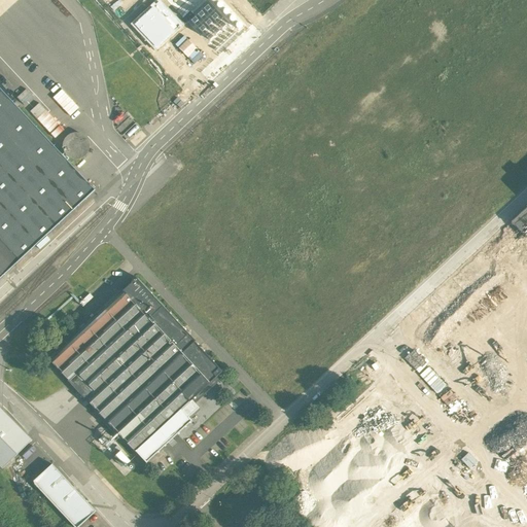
[(154,0),(131,24),(156,48),(181,24),(157,0),(154,0)]
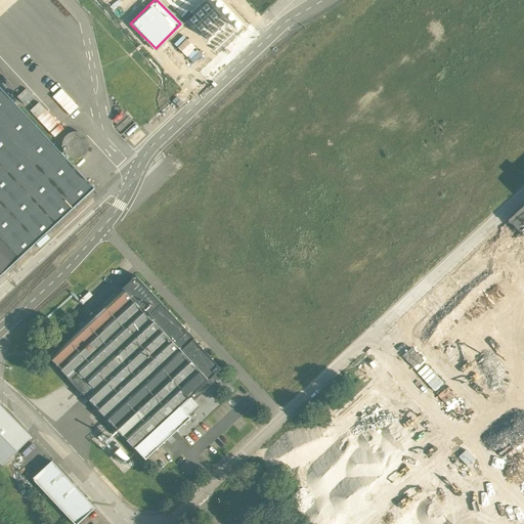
[(93,188),(0,88),(0,202),(38,242),(94,189),(94,188),(93,188)]
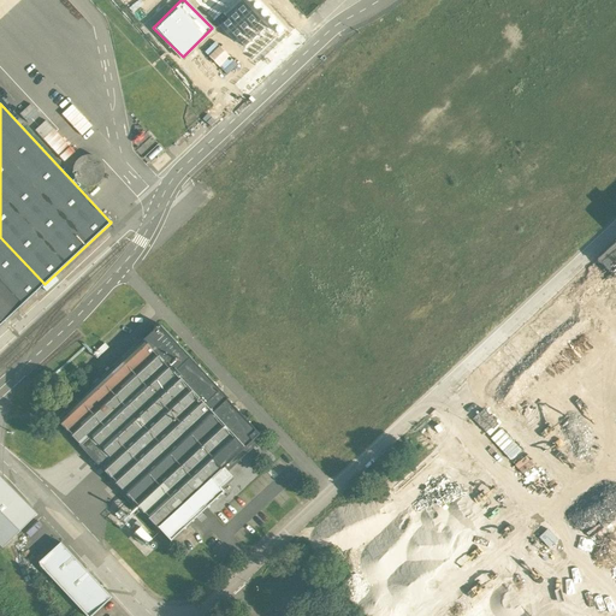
[(0,325),(45,284),(0,237),(0,325)]
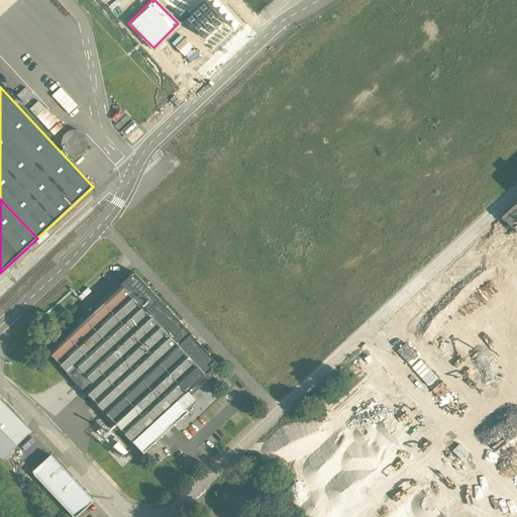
[(121,287),(49,353),(134,444),(135,443),(145,454),(190,413),(187,410),(196,401),(192,397),(222,369),(191,336),(192,335),(134,275),(121,287)]
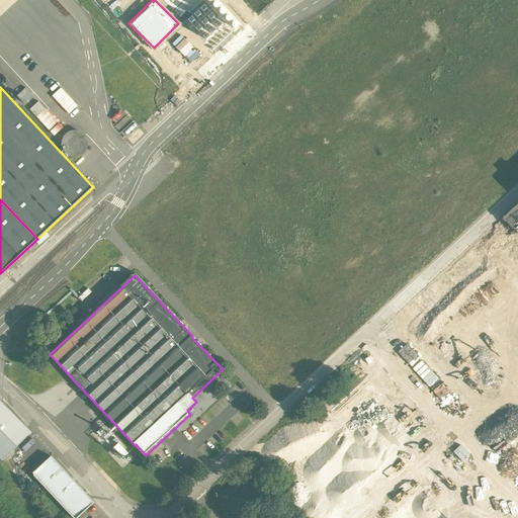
[(412,366),(421,358),(408,343),(398,352),(412,366)]
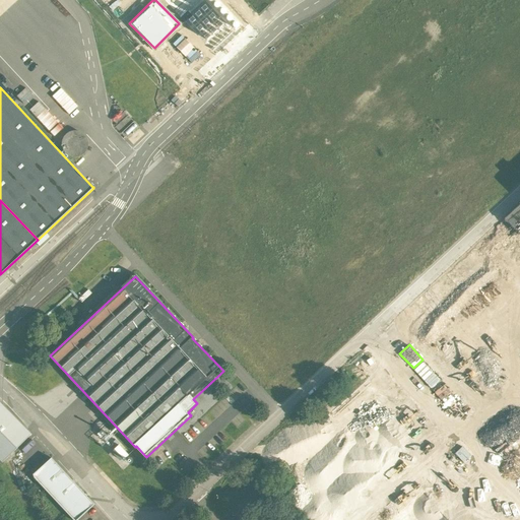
[(414,370),(432,388),(440,380),(423,362),(414,370)]
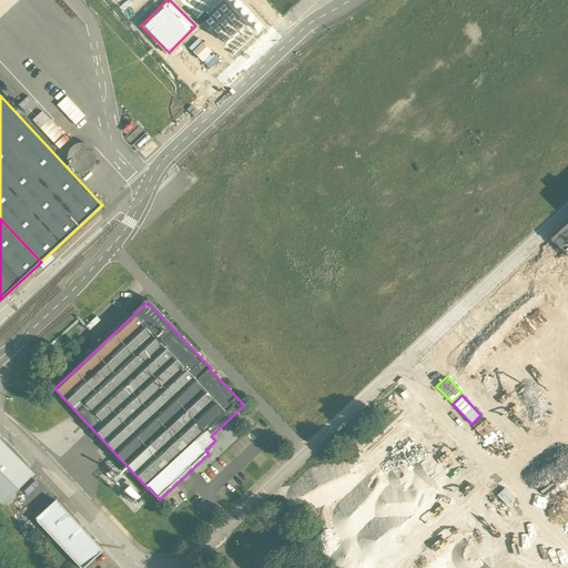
[(0,439),(0,503),(2,506),(34,475),(0,439)]
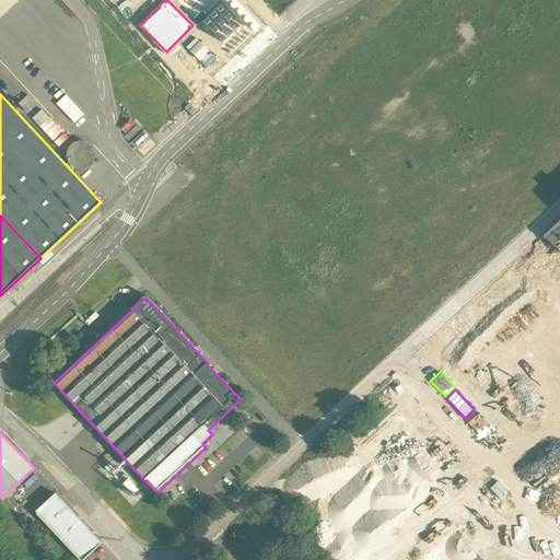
[(130,497),(140,487),(129,476),(119,487),(130,497)]
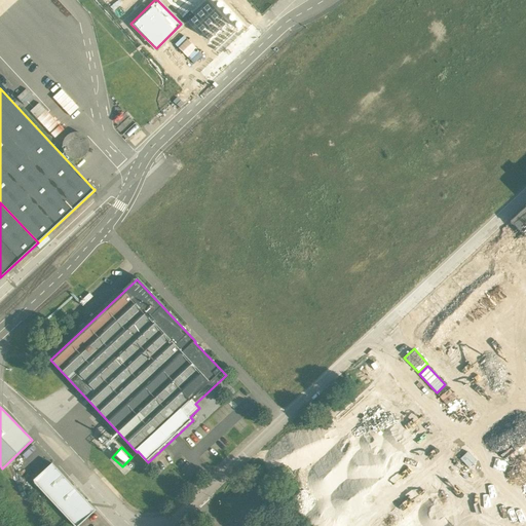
[(78,525),(96,511),(51,463),(32,482),(74,525),(78,525)]
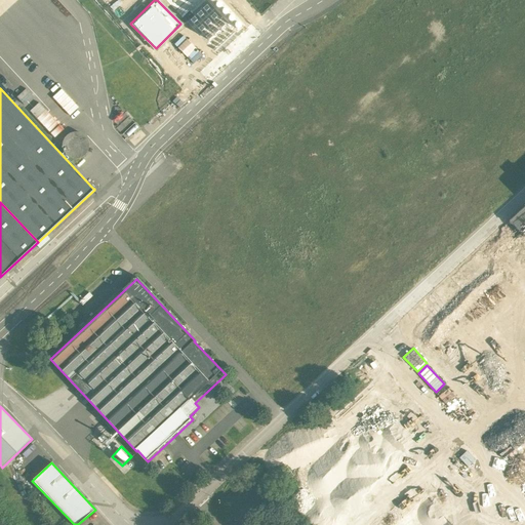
[(400,485),(402,484),(405,482),(408,486),(413,482),(406,472),(396,479),(400,485)]
